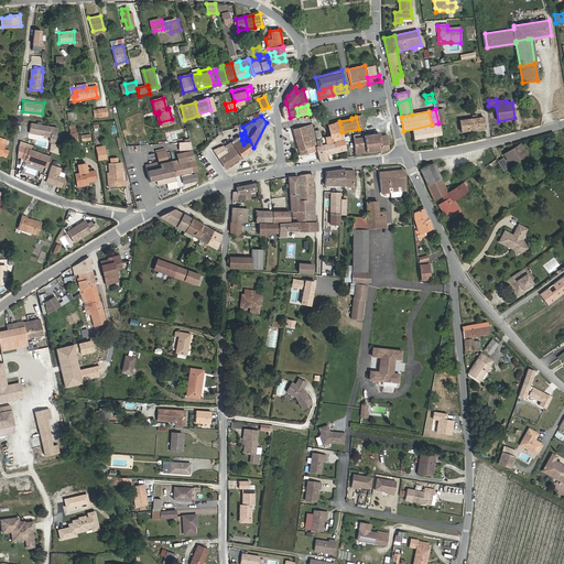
[(462,132),(486,129),(484,117),(459,120),(462,132)]
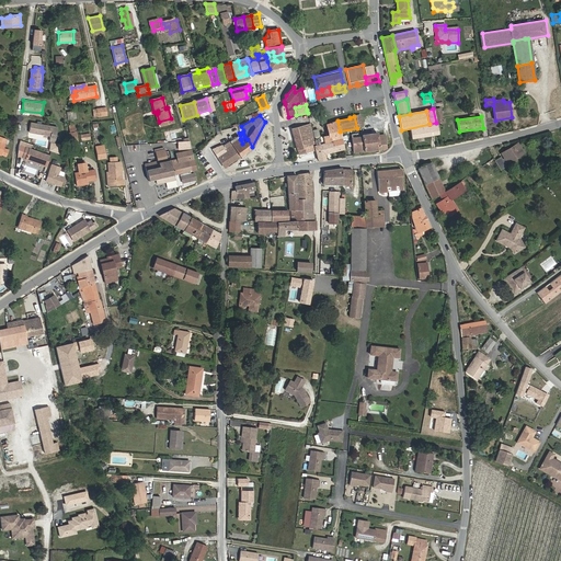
[(327,125),(330,136),(320,138),(321,145),(342,139),(340,132),(338,121),(327,125)]
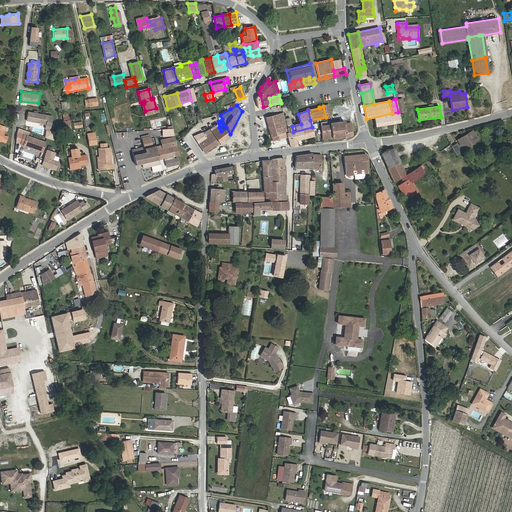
[(50,130),(52,117),(28,112),(26,120),(46,124),(45,129),(50,130)]
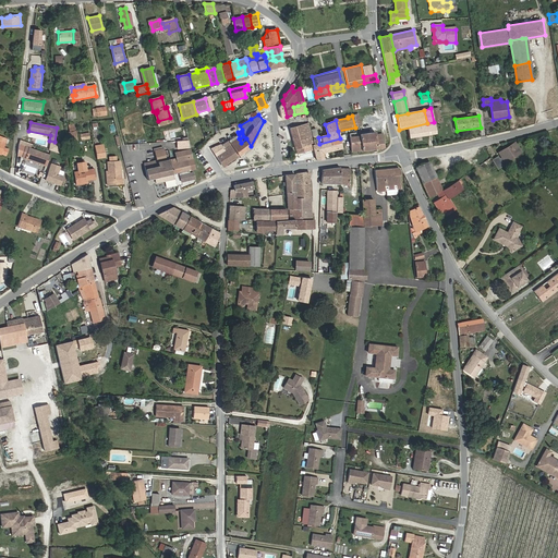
[(298,154),(310,149),(310,152),(314,150),(312,145),(313,144),(308,124),(290,129),(295,149),(296,149),(298,154)]
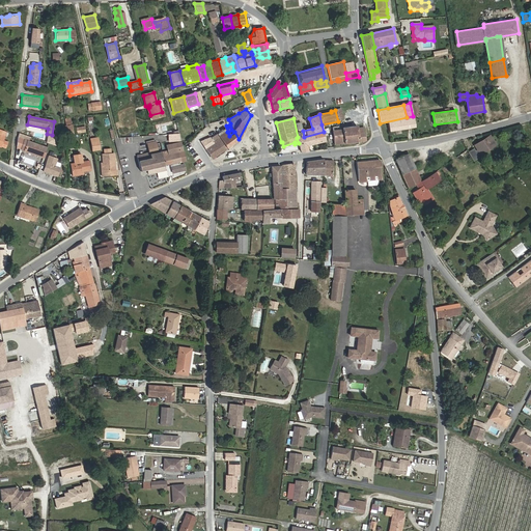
[(414,118),(388,123),(390,131),(416,127),(414,118)]
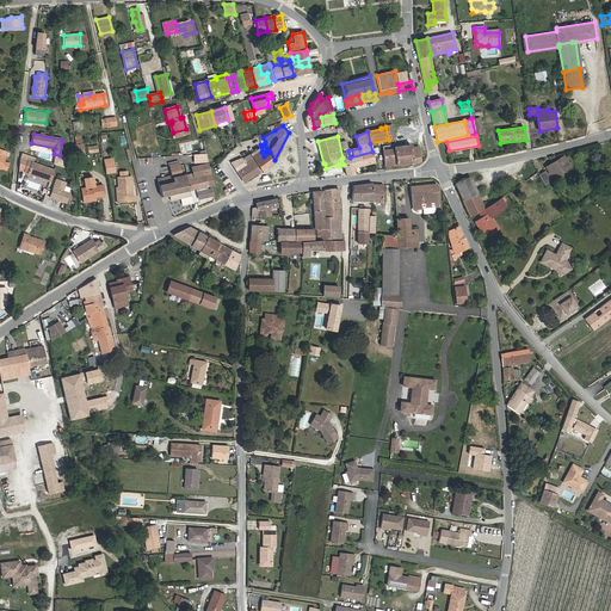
[(87,161),(85,144),(78,146),(79,162),(87,161)]
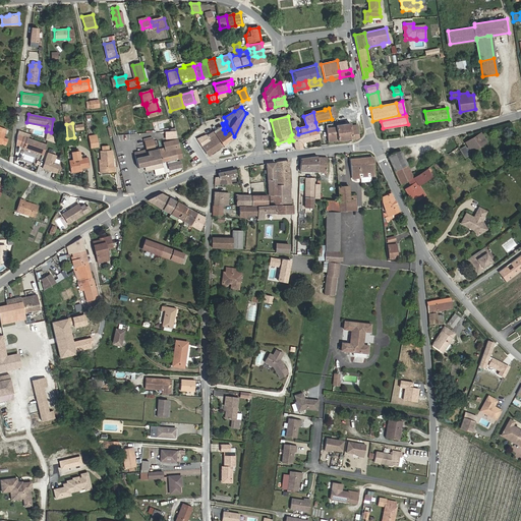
[(336,128),(327,129),(328,142),(359,138),(356,125),(351,126),(350,124),(336,126),(336,128)]
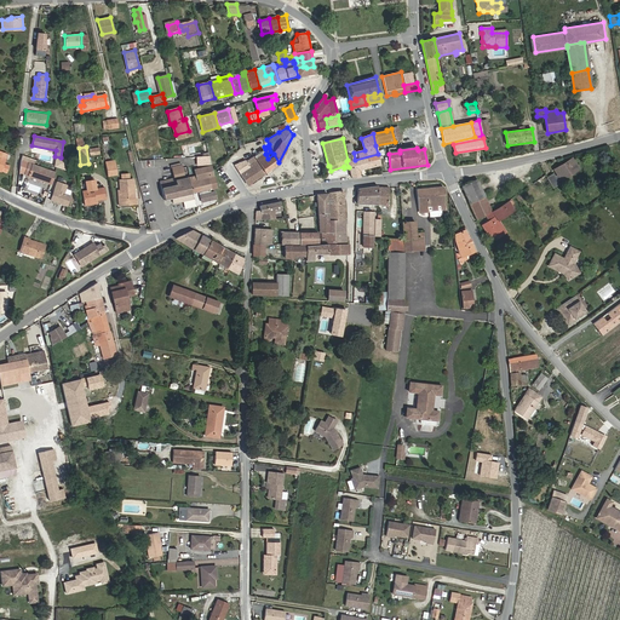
[(268,159),(265,154),(264,153),(254,159),(256,161),(265,173),(279,162),(274,154),(268,159)]
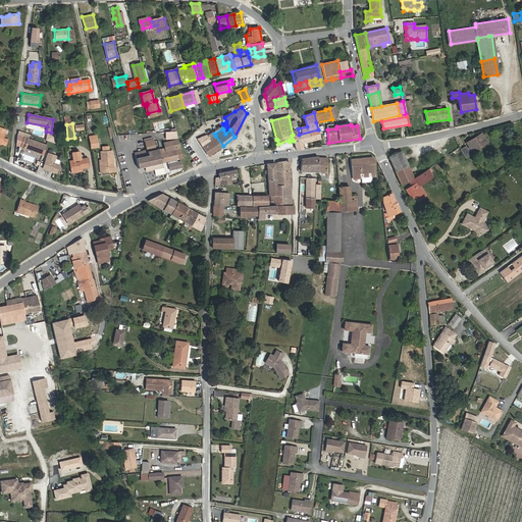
[(318,129),(299,135),(295,136),(293,137),(296,150),(303,149),(301,143),(320,139),(318,129)]
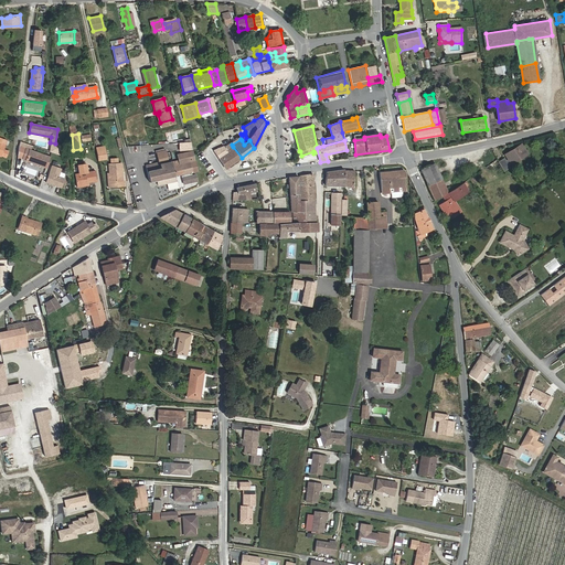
[(511,161),(529,150),(524,142),(507,155),(509,159),(511,161)]
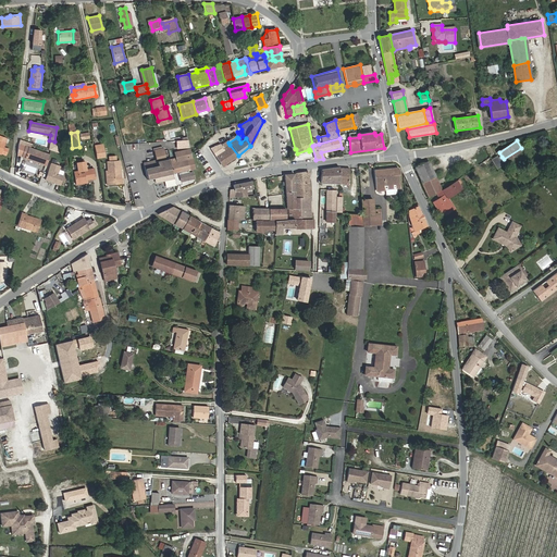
[(22,157),(26,148),(17,145),(16,155),(22,157)]
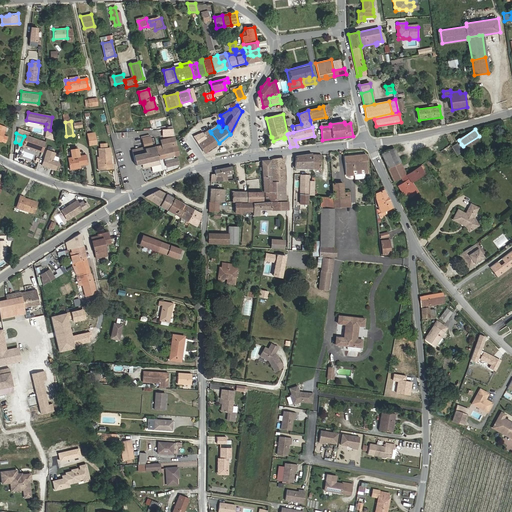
[(194,137),(205,153),(219,143),(211,133),(205,136),(203,133),(194,137)]
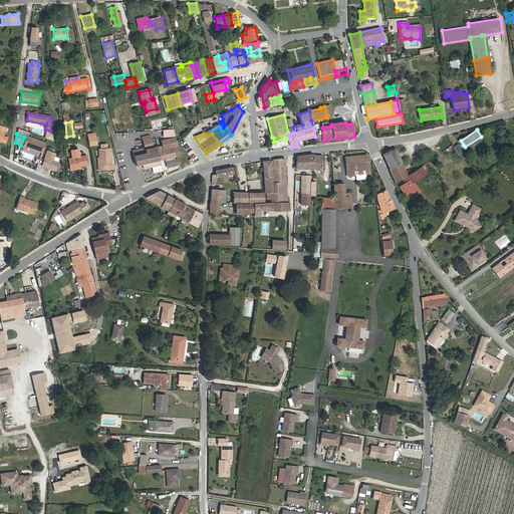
[(45,145),(42,143),(24,137),(20,145),(24,146),(23,147),(38,152),(42,154),(45,145)]
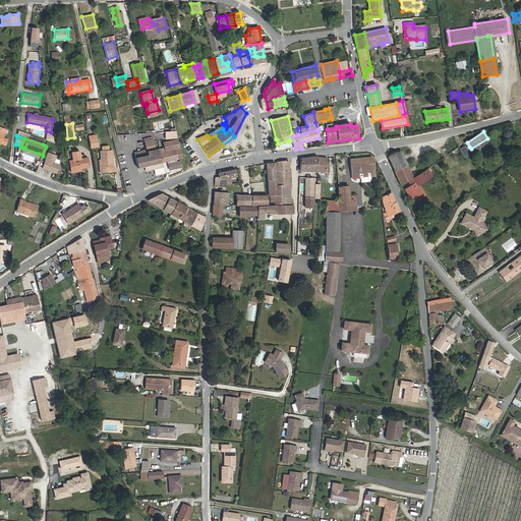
[(147,150),(133,153),(137,168),(145,167),(161,163),(166,161),(169,170),(180,167),(179,161),(176,162),(175,159),(182,158),(178,139),(163,142),(164,148),(155,150),(152,138),(145,140),(147,150)]
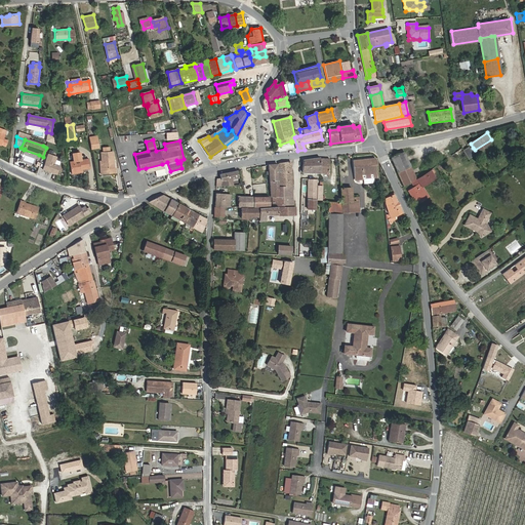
[(91,150),(99,149),(98,140),(90,142),(91,150)]
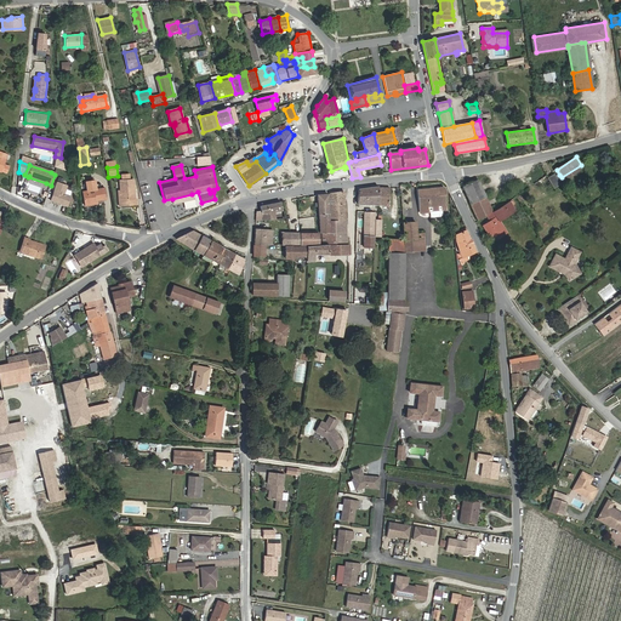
[(554,182),(560,178),(560,177),(562,177),(559,175),(558,175),(557,172),(551,176),(554,182)]
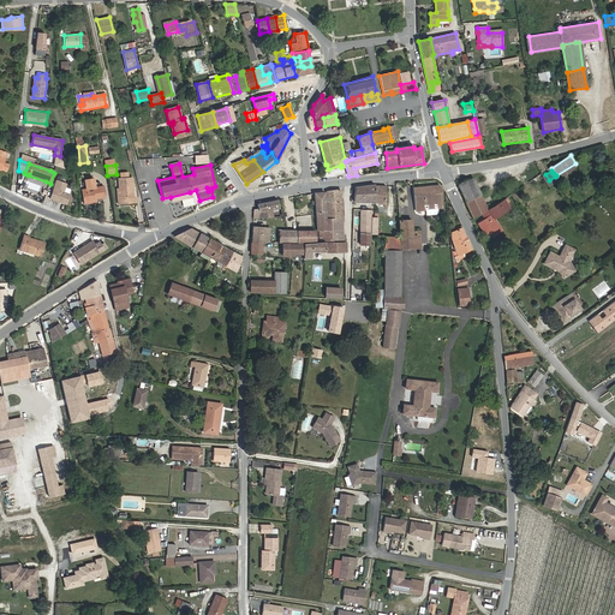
[(132,178),(119,180),(120,190),(121,204),(136,203),(132,178)]
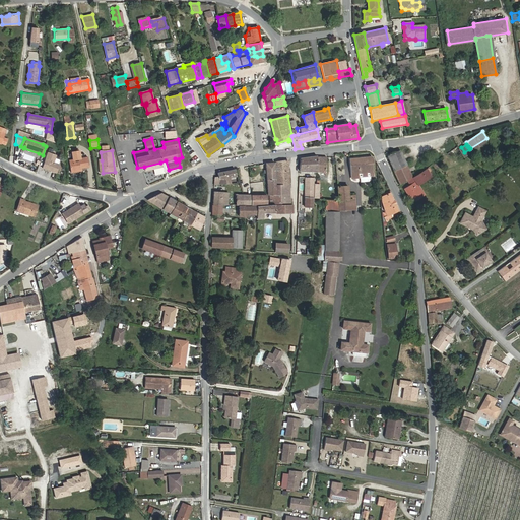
[(80,158),(79,151),(72,152),(73,159),(69,159),(70,169),(80,168),(89,167),(88,158),(80,158)]
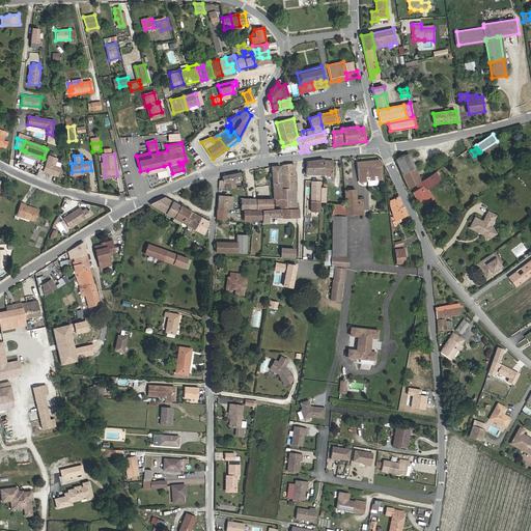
[(410,189),(416,185),(421,182),(408,155),(396,160),(410,189)]
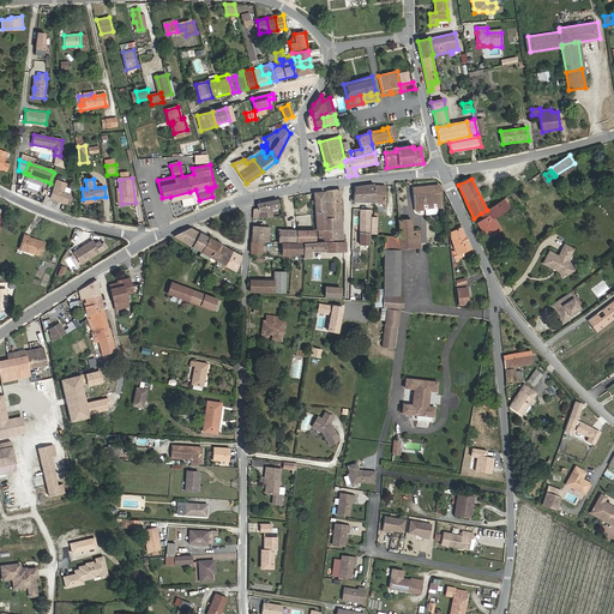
[(68,196),(62,193),(66,185),(56,181),(49,199),(65,206),(68,196)]
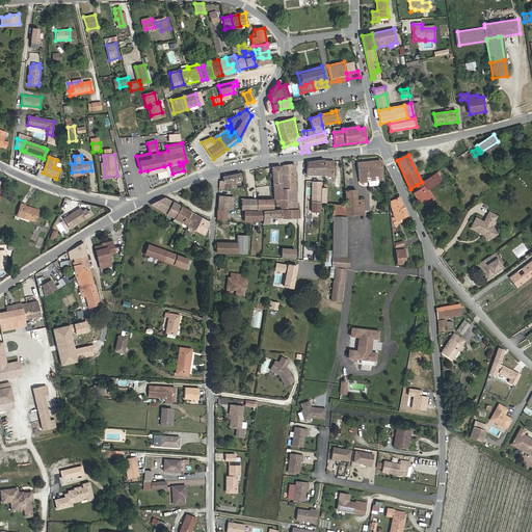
[(324,160),(308,162),(308,168),(324,168),(324,160)]
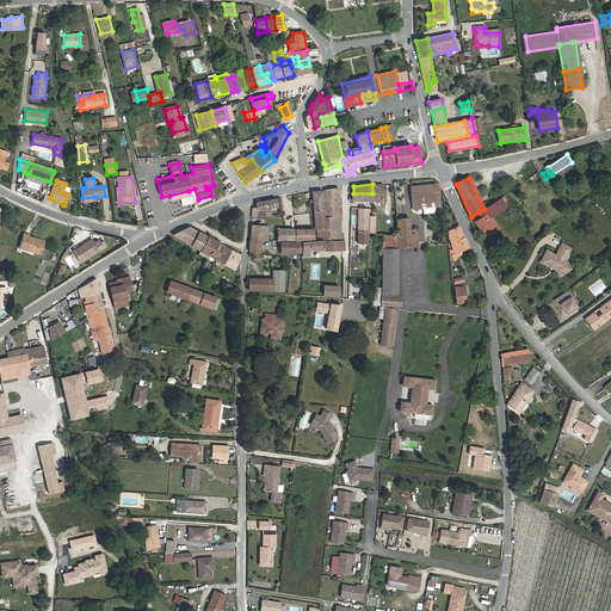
[(372,193),(374,193),(372,202),(383,203),(383,185),(372,184),(372,193)]
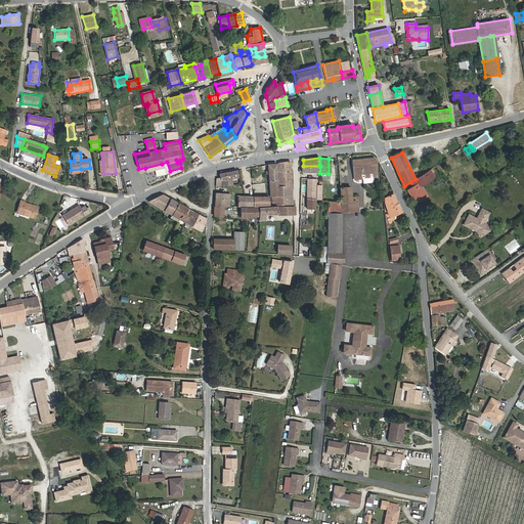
[(375,158),(352,161),(353,176),(376,174),(375,158)]
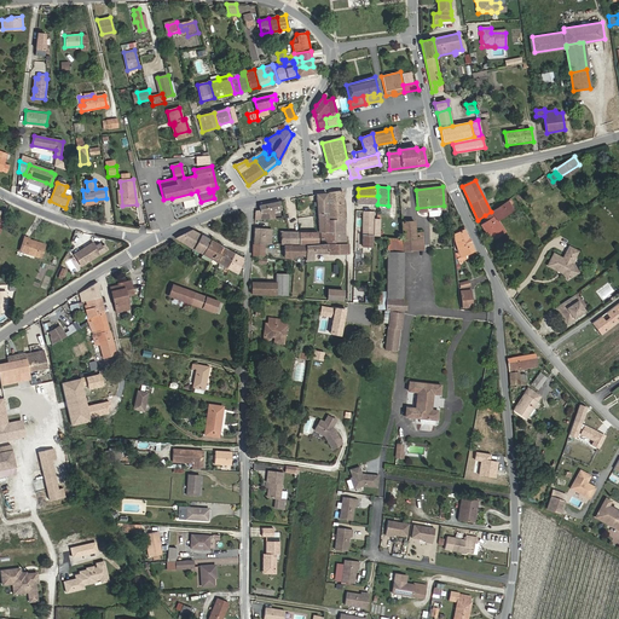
[(173,203),(192,198),(191,194),(172,198),(173,203)]
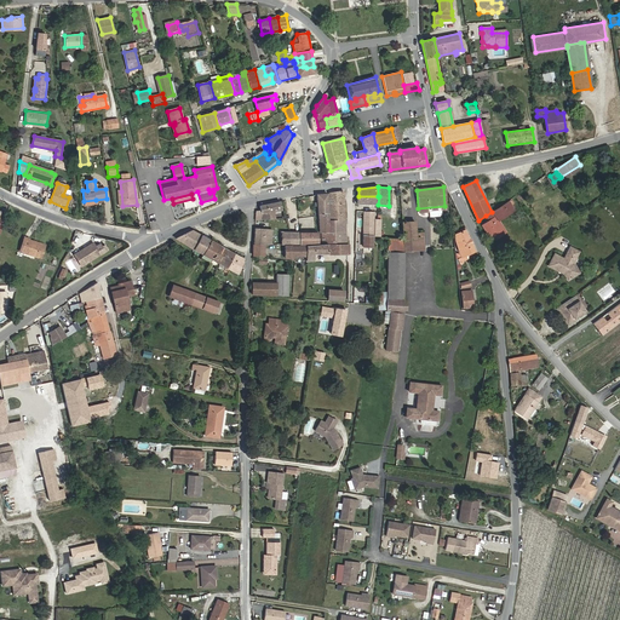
[(328,213),(327,194),(317,195),(317,202),(317,206),(319,214),(328,213)]
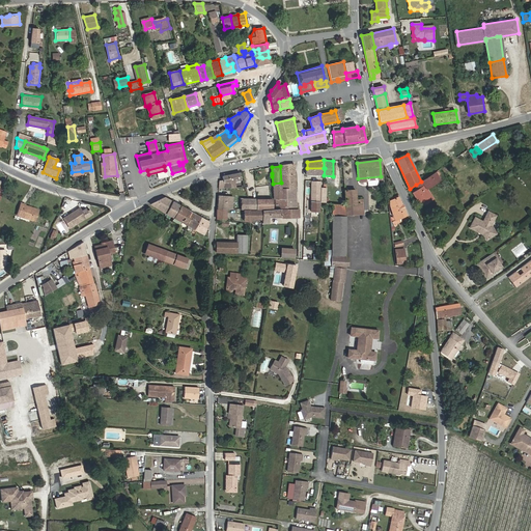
[(295,169),(284,170),(285,174),(282,174),(282,182),(283,183),(283,189),(288,189),(296,188),(295,169)]
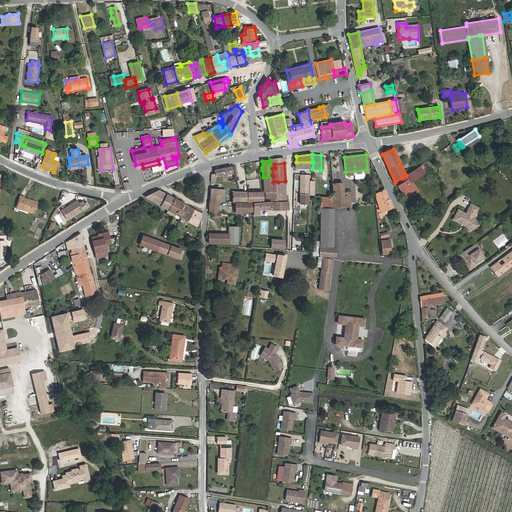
[(221,175),(216,176),(215,174),(212,174),(211,182),(227,180),(226,174),(232,173),(232,166),(220,169),(221,175)]
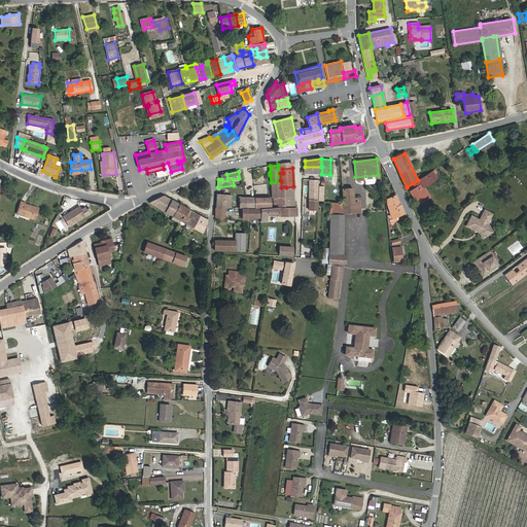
[(421,183),(422,185),(411,191),(418,205),(430,198),(423,186),(437,177),(436,176),(435,177),(434,175),(436,174),(434,171),(419,180),(418,180),(413,183),(415,186),(421,183)]
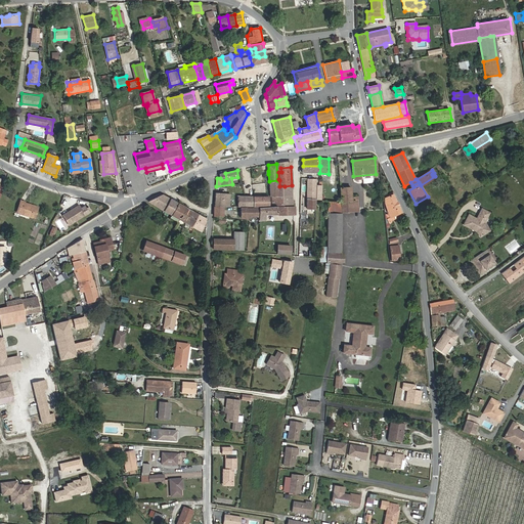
[(307,179),(307,209),(314,209),(315,209),(316,179),(307,179)]
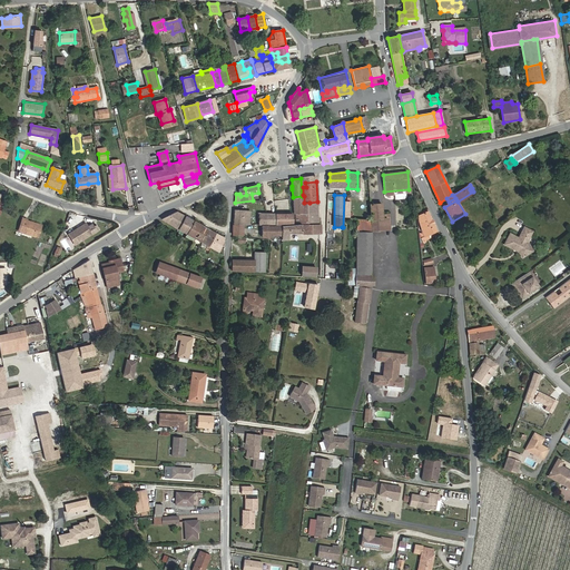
[(293,197),(294,214),(295,214),(303,214),(303,206),(303,203),(303,196),(302,196),(293,197)]
